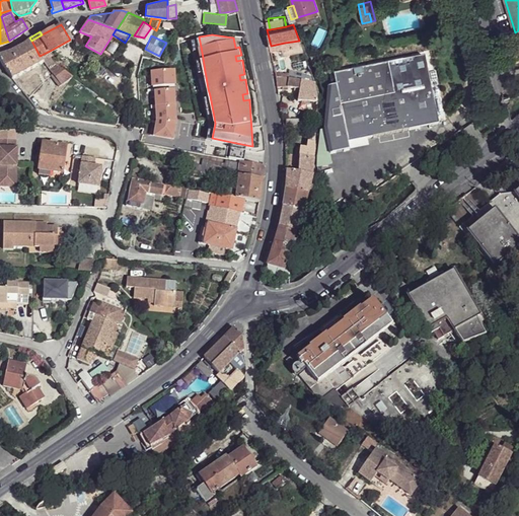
[(31,41),(29,38),(21,44),(9,51),(0,53),(0,60),(5,70),(11,78),(43,60),(40,56),(31,41)]
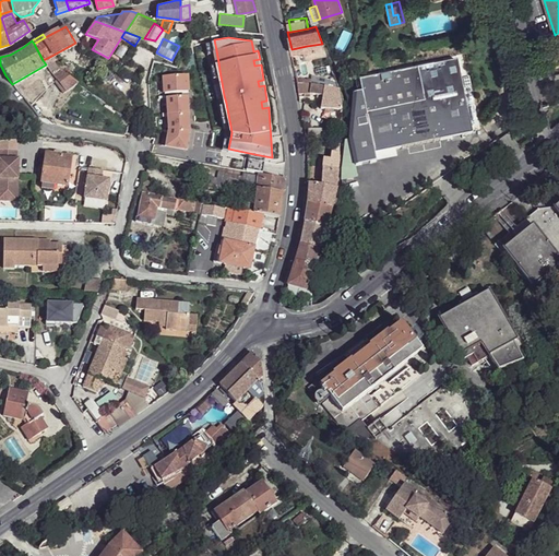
[(308,52),(324,49),(322,44),(307,46),(308,52)]
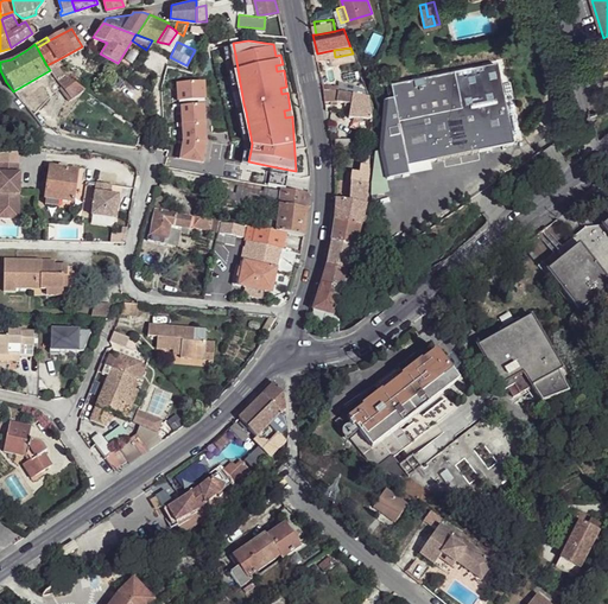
[(498,57),(391,82),(394,94),(386,96),(382,146),(390,175),(412,170),(410,161),(515,135),(498,57)]
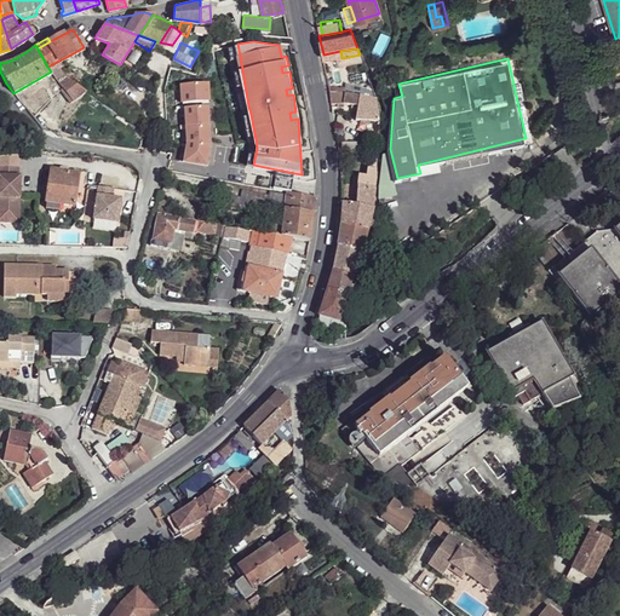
[(52,64),(47,67),(51,72),(62,86),(73,99),(79,95),(84,91),(85,88),(75,81),(61,70),(52,64)]
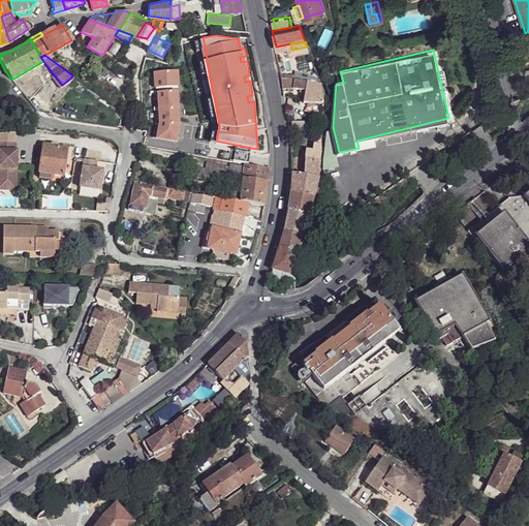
[(55,56),(52,60),(64,69),(66,66),(62,63),(63,62),(55,56)]
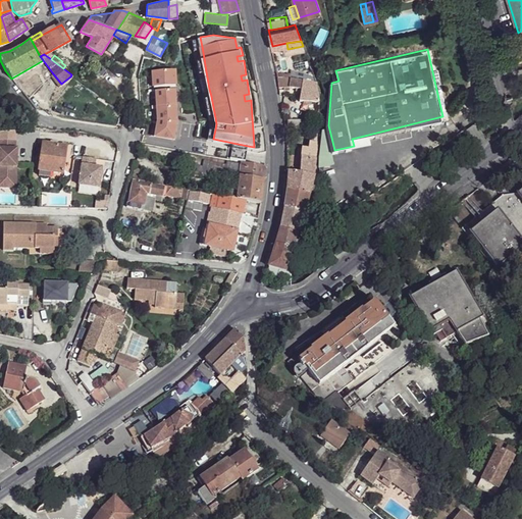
[(180,70),(159,68),(158,85),(179,86),(180,70)]
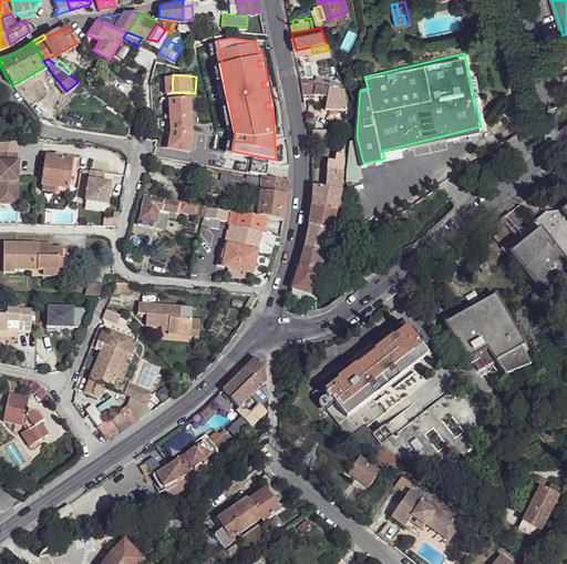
[(316,82),(342,89),(341,83),(339,75),(336,75),(336,79),(318,74),(316,82)]
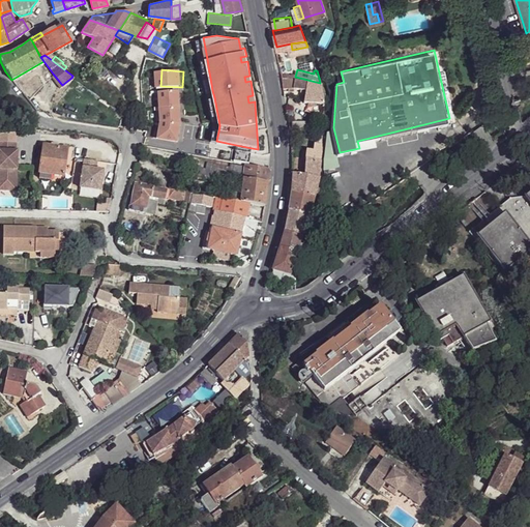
[(62,85),(53,74),(52,75),(60,86),(62,85)]
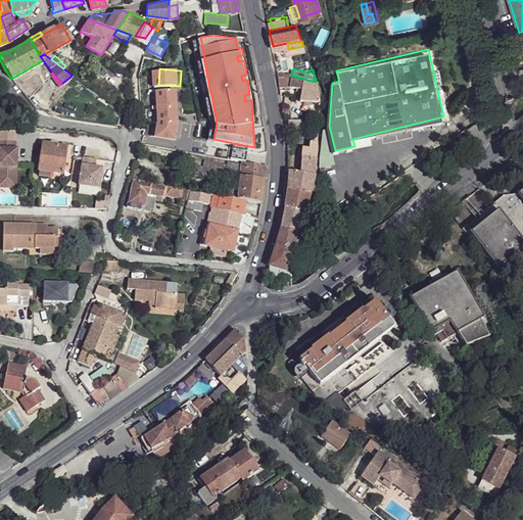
[(284,75),(279,74),(280,86),(288,85),(301,87),(300,99),(319,100),(318,93),(316,82),(291,76),(284,75)]
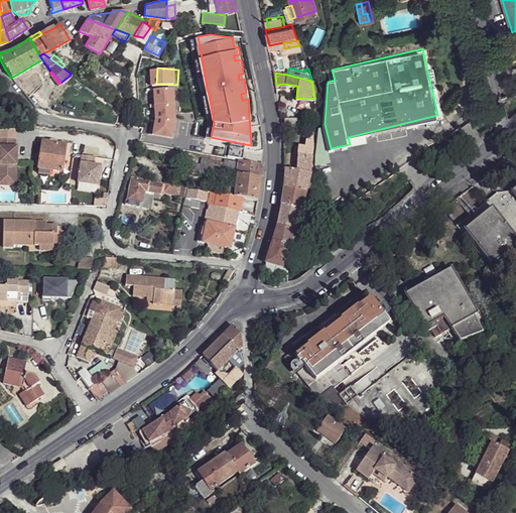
[(175,89),(158,88),(157,102),(157,105),(156,118),(155,119),(153,132),(170,135),(172,120),(175,89)]
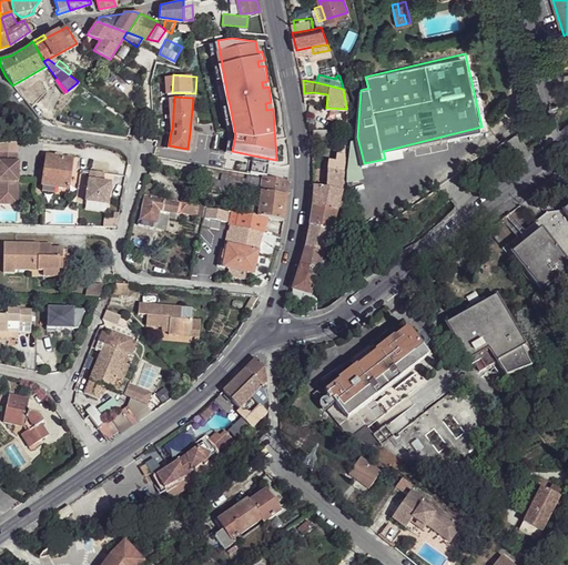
[(234,128),(230,104),(223,106),(227,129),(234,128)]
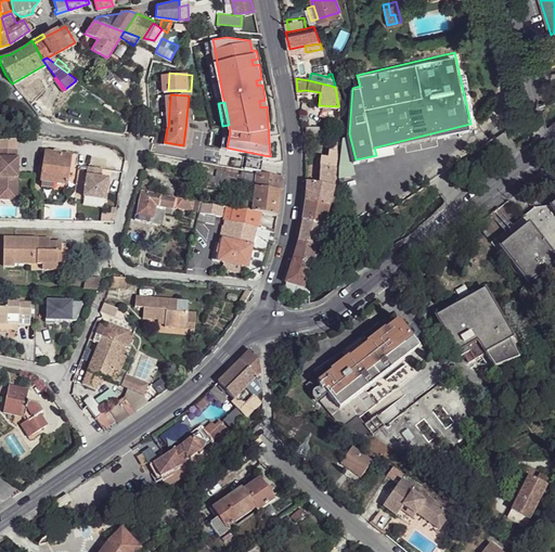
[(124,130),(132,132),(134,126),(133,125),(134,123),(130,122),(129,124),(127,123),(123,130),(124,130)]
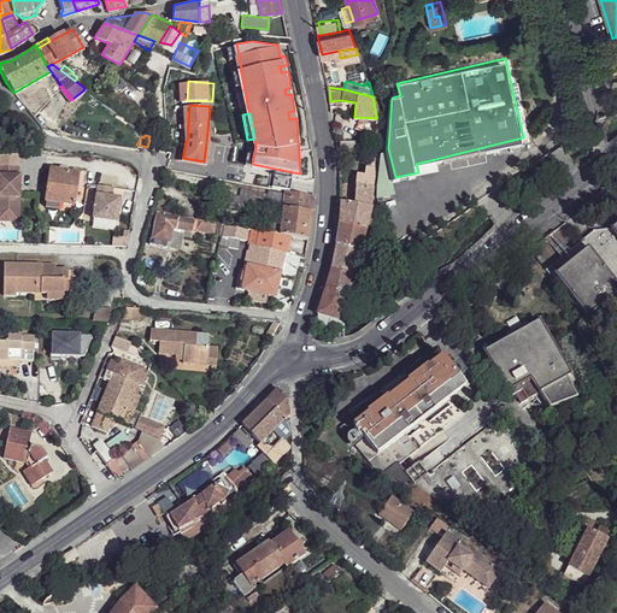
[(0,151),(0,163),(19,161),(18,151),(0,151)]
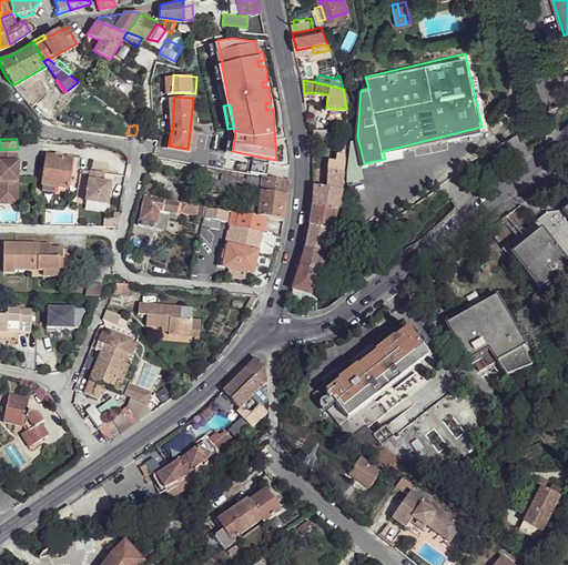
[(333,169),(343,170),(343,162),(344,153),(336,152),(335,161),(328,160),(327,168),(333,169)]
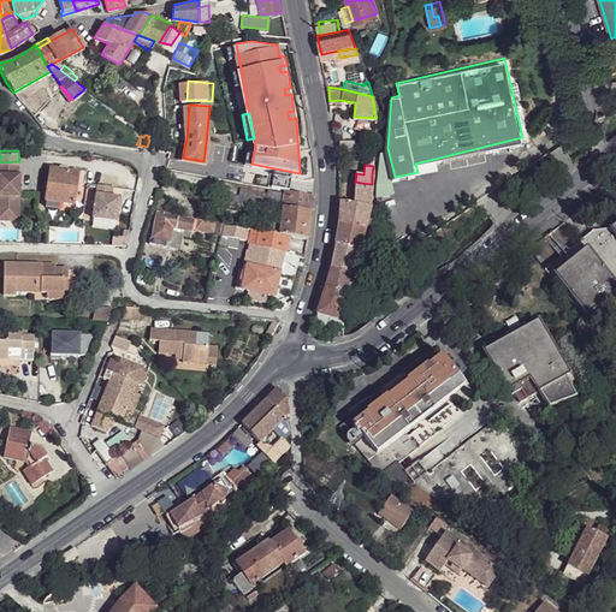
[(59,200),(72,202),(76,184),(80,185),(82,171),(54,167),(49,167),(45,197),(59,200)]
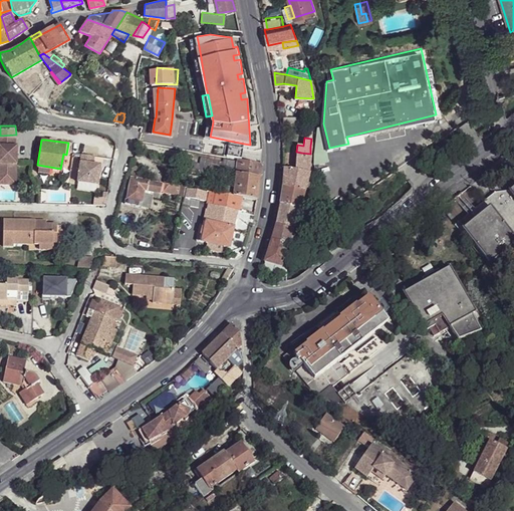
[(244,144),(229,141),(226,154),(241,157),(244,144)]
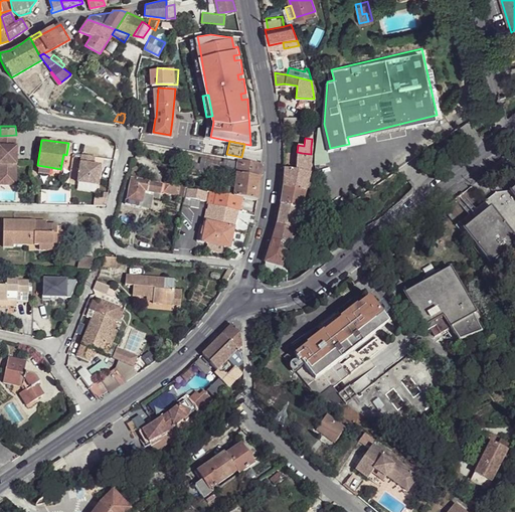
[(14,144),(0,143),(0,170),(4,170),(4,177),(15,177),(16,162),(14,162),(14,144)]
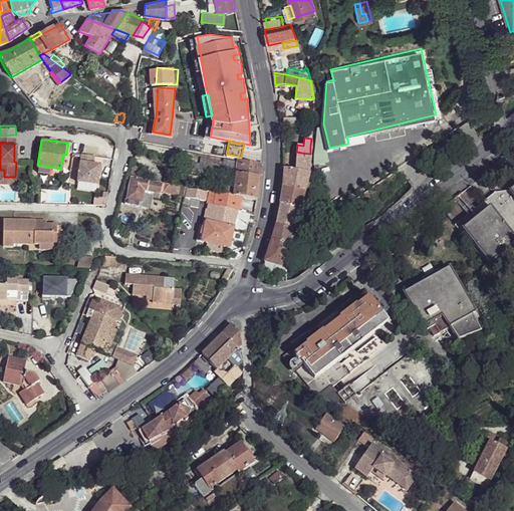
[(219,168),(236,170),(237,160),(194,152),(193,160),(191,171),(197,172),(197,171),(204,172),(205,167),(218,170),(219,168)]
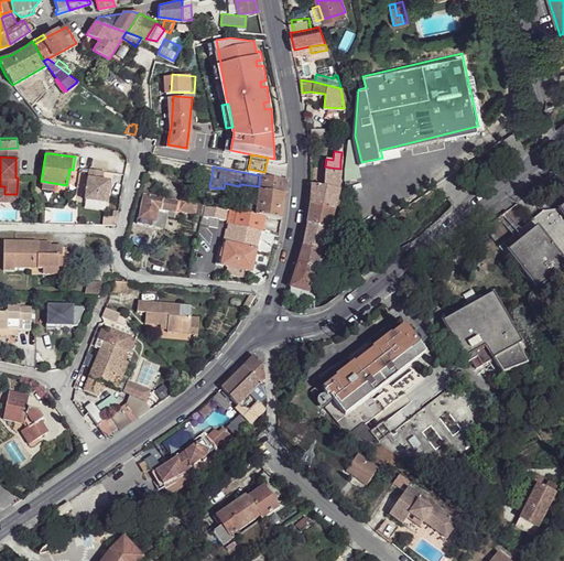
[(328,185),(338,187),(340,169),(331,168),(328,185)]
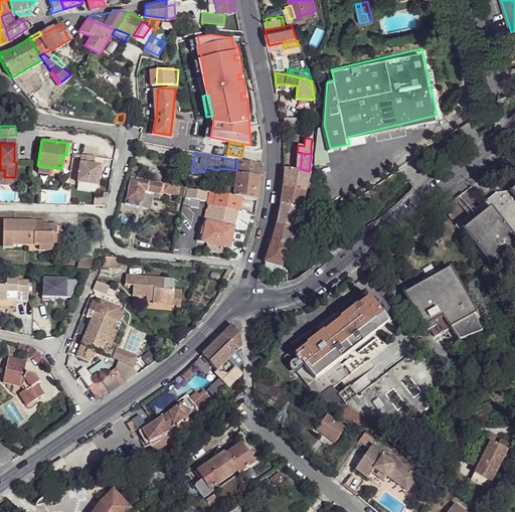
[(236,171),(260,175),(261,168),(261,162),(238,158),(237,160),(236,170),(236,171)]
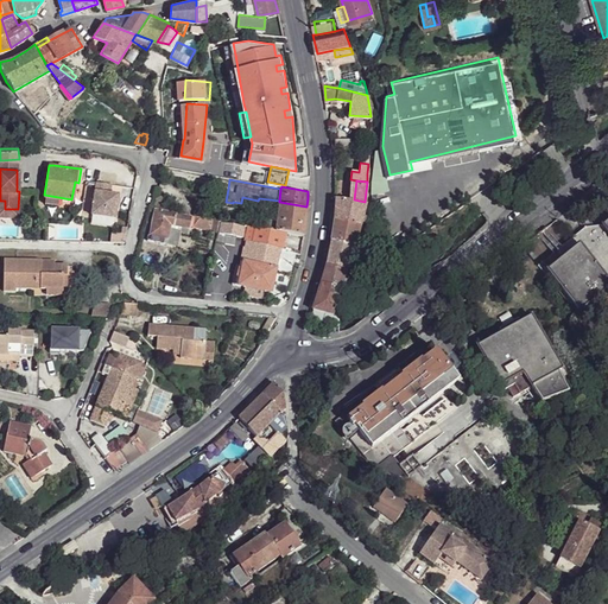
[(94,188),(89,211),(115,216),(119,192),(108,190),(94,188)]
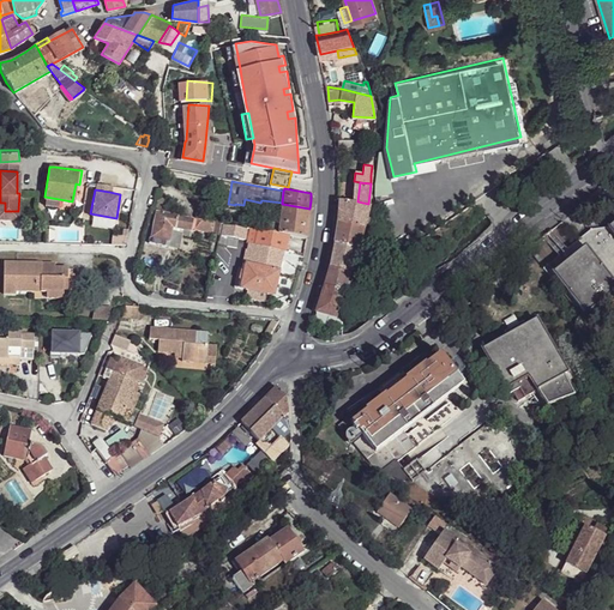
[(166,195),(154,193),(150,207),(156,209),(163,210),(166,195)]
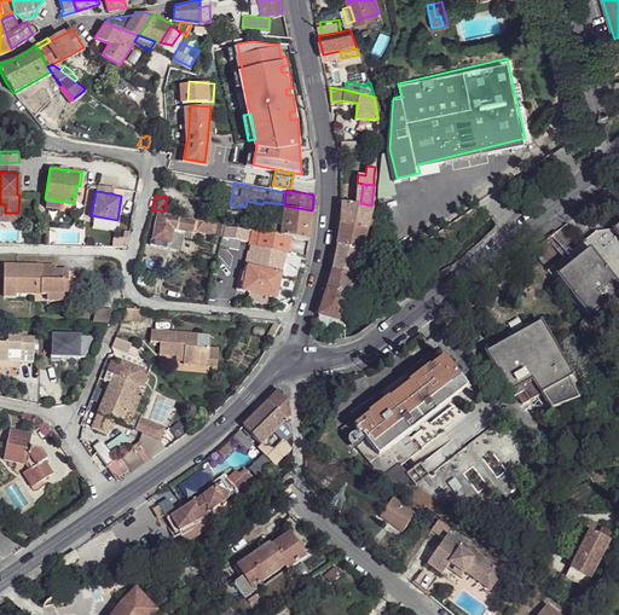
[(58,208),(59,201),(45,198),(44,206),(58,208)]
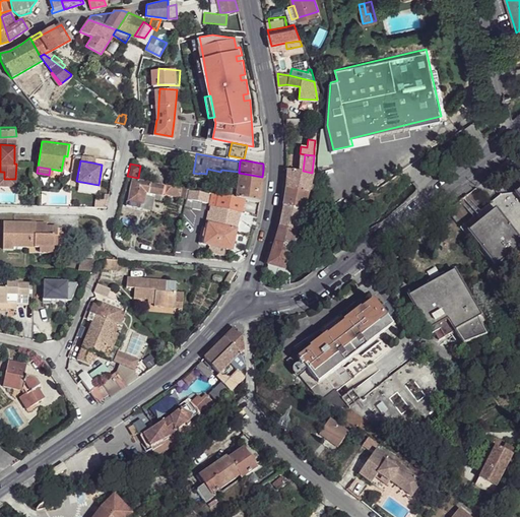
[(285,185),(308,191),(312,173),(303,171),(299,170),(286,168),(285,185)]
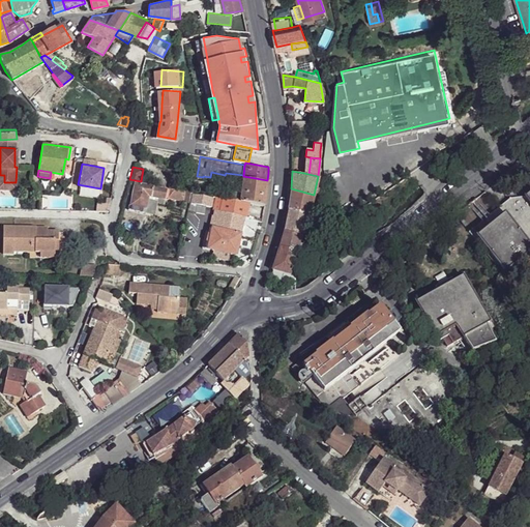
[(4,175),(0,175),(0,187),(16,188),(16,182),(4,182),(4,175)]
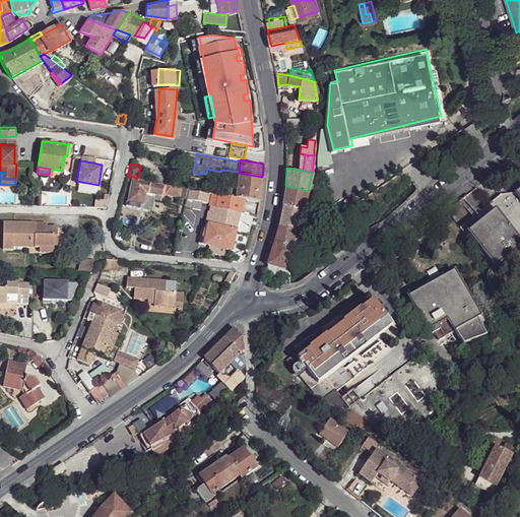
[(242,197),(259,200),(260,193),(261,188),(262,177),(239,173),(236,196),(242,197)]
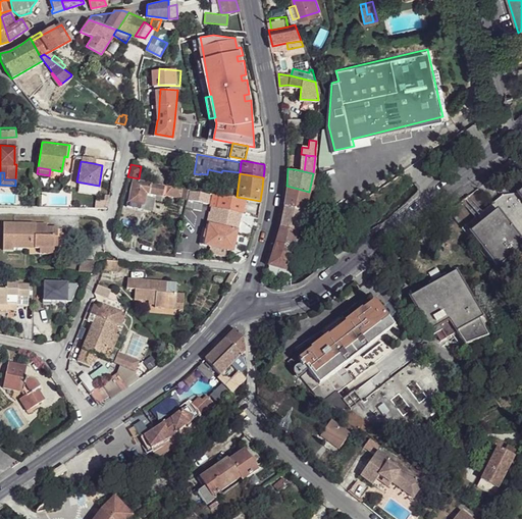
[(124,205),(142,207),(143,203),(144,203),(146,192),(150,193),(156,193),(162,194),(163,193),(186,197),(188,188),(179,187),(165,184),(133,177),(128,200),(124,200),(124,205)]
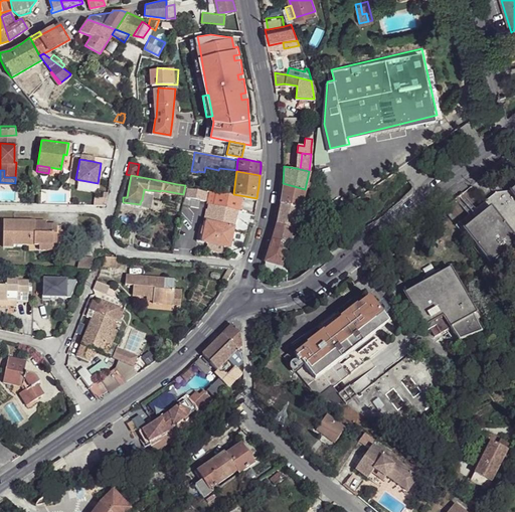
[(280,202),(298,207),(305,189),(283,183),(280,202)]
